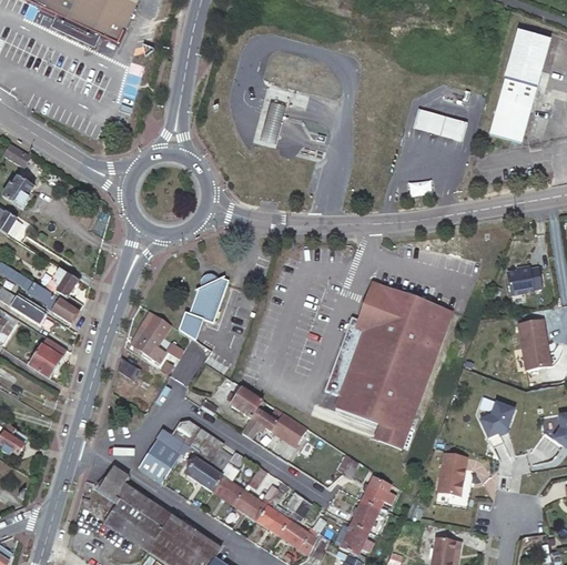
[(13,0),(36,10),(33,13),(50,21),(52,18),(95,39),(112,47),(134,0),(13,0)]
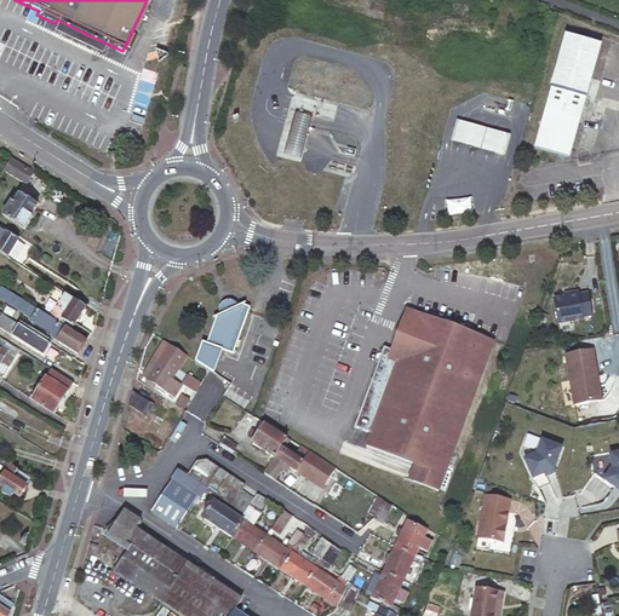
[(55,23),(50,33),(98,56),(104,42),(57,19),(55,23)]
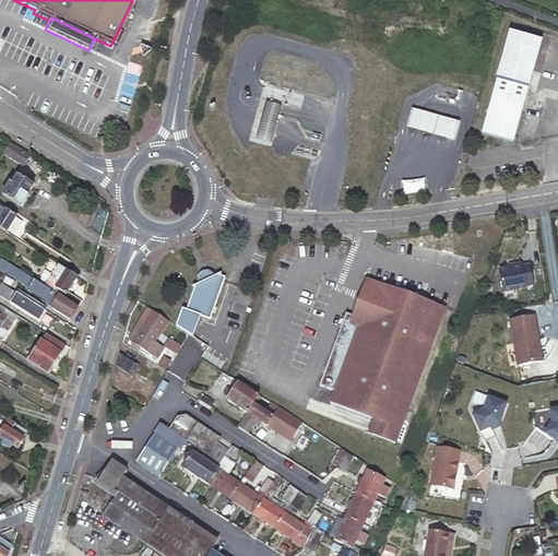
[(511,24),(496,75),(529,84),(542,33),(511,24)]
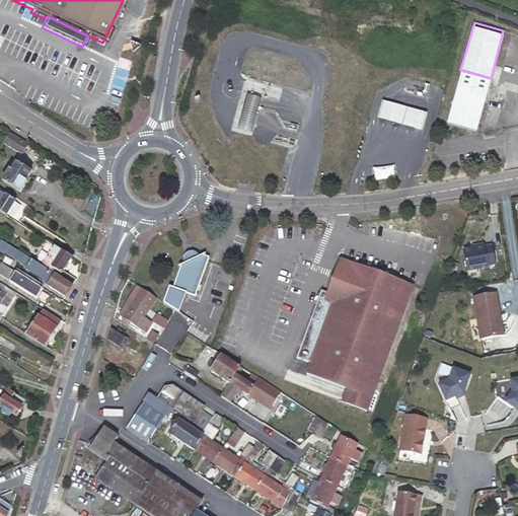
[(491,78),(460,70),(453,95),(446,122),(465,127),(472,129),(475,127),(477,126),(478,124),(491,78)]
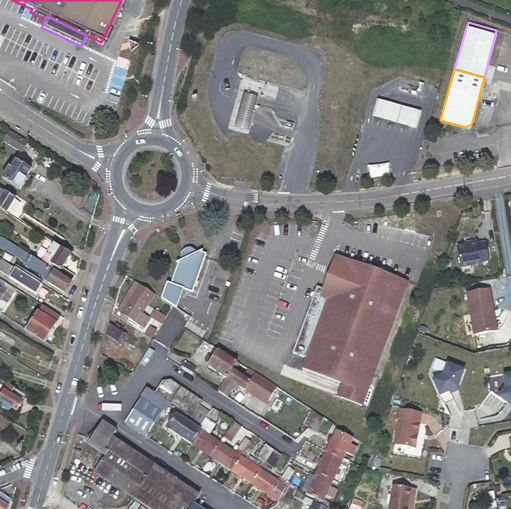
[(257,95),(243,91),(242,93),(237,113),(233,125),(248,129),(251,117),(256,98),(257,95)]
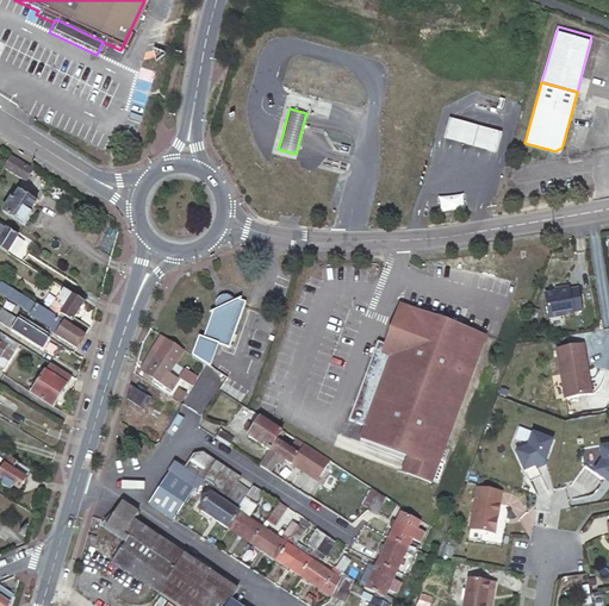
[(491,126),(448,116),(442,136),(468,144),(485,149),(492,150),(496,151),(502,130),(491,126)]
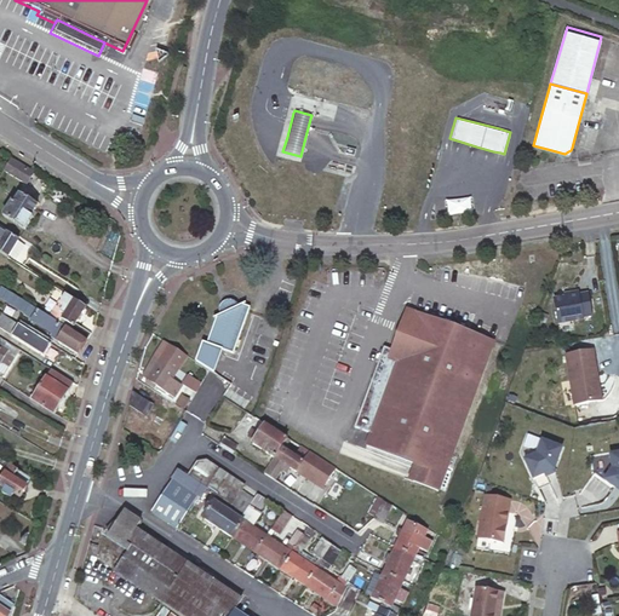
[(11,157),(5,170),(26,183),(33,172),(11,157)]
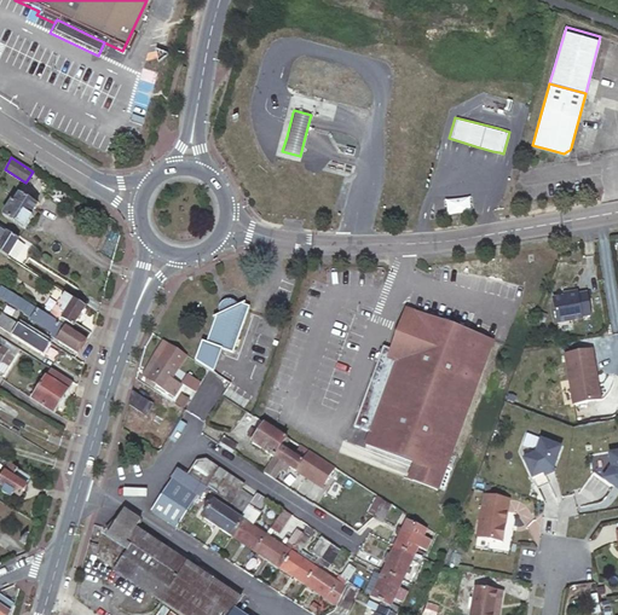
[(469,193),(444,196),(446,214),(472,210),(469,193)]
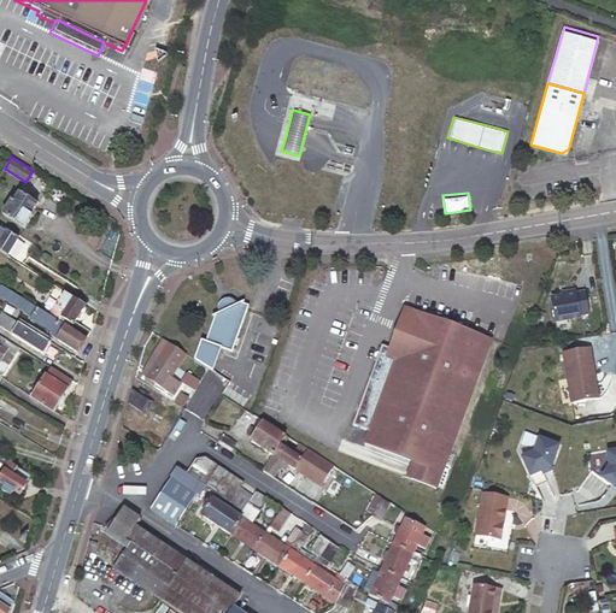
[(11,200),(3,214),(24,229),(33,216),(31,213),(36,205),(19,194),(15,201),(11,200)]
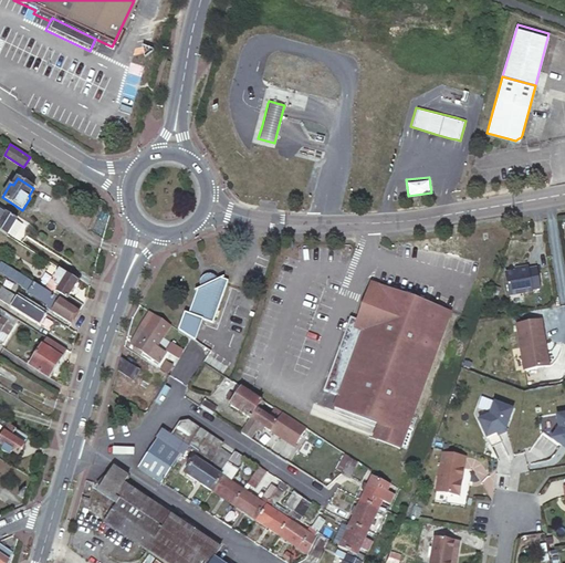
[(0,222),(0,229),(7,233),(17,218),(7,212),(6,215),(0,222)]
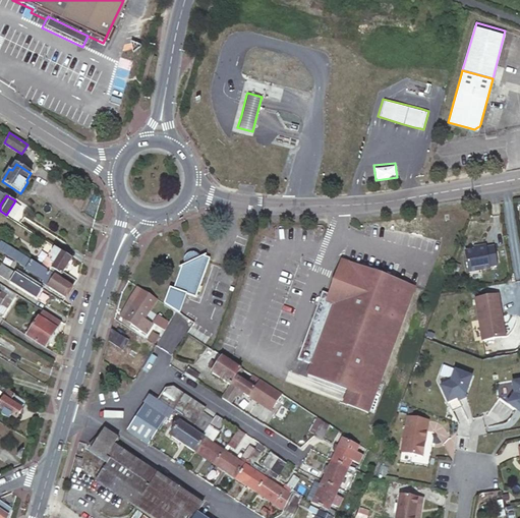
[(12,247),(10,245),(5,252),(15,256),(16,254),(22,257),(24,254),(12,247)]
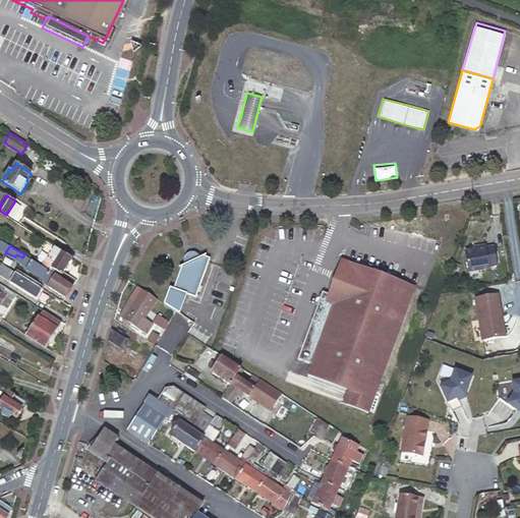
[(45,268),(50,271),(53,273),(59,276),(63,271),(72,257),(58,248),(54,245),(42,266),(45,268)]
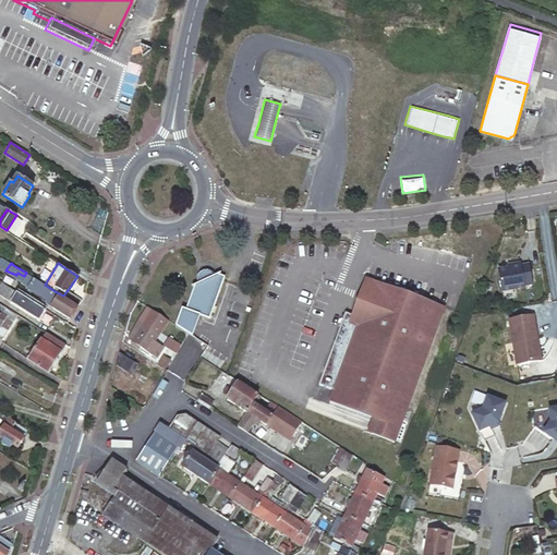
[(181,301),(173,320),(192,332),(201,310),(209,313),(225,270),(217,267),(210,269),(208,266),(206,266),(204,265),(202,266),(198,268),(197,270),(197,272),(197,274),(198,276),(194,279),(185,302),(181,301)]
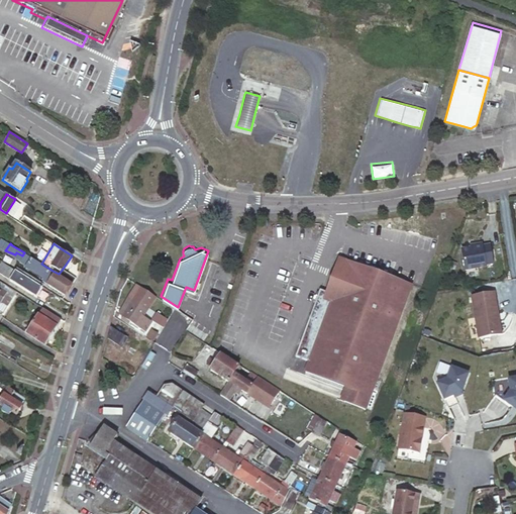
[(457,251),(461,272),(483,269),(482,267),(490,266),(486,246),(479,247),(479,245),(470,247),(470,249),(467,249),(457,251)]
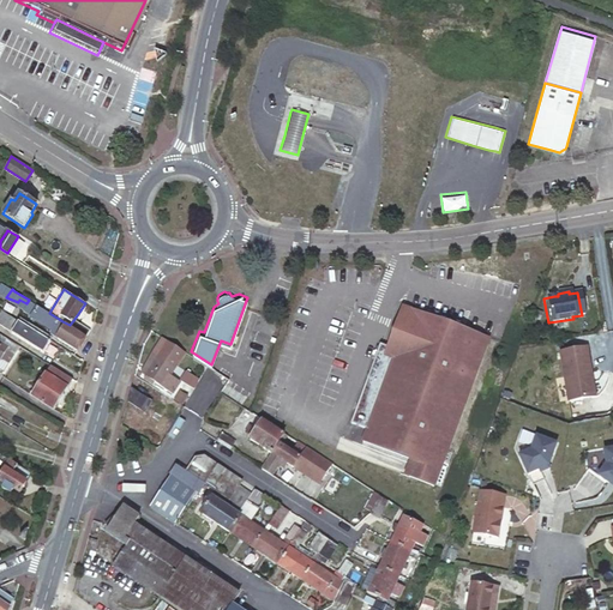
[(31,301),(29,300),(26,303),(23,309),(48,325),(50,324),(54,326),(59,319),(53,315),(49,313),(38,306),(34,303),(31,301)]
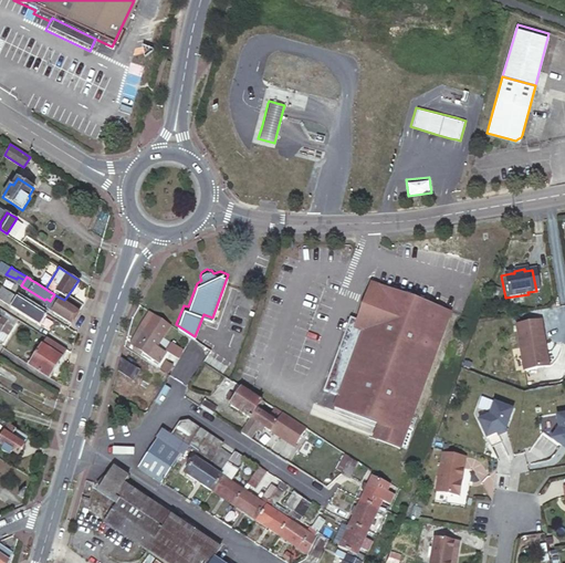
[(372,301),(378,282),(369,279),(352,326),(361,330),(372,301)]
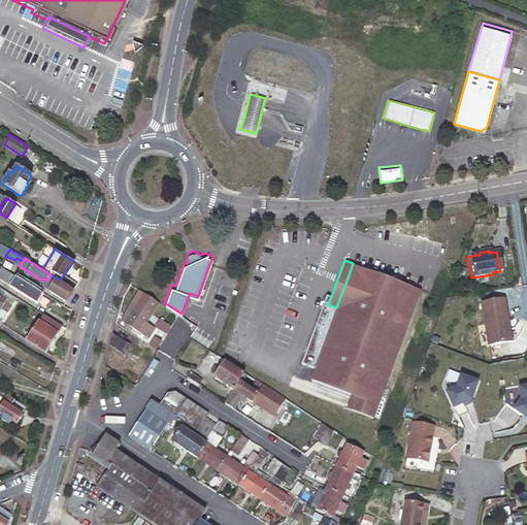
[(419,288),(353,263),(347,281),(336,307),(310,378),(355,395),(350,408),(371,416),(371,414),(383,385),(419,288)]
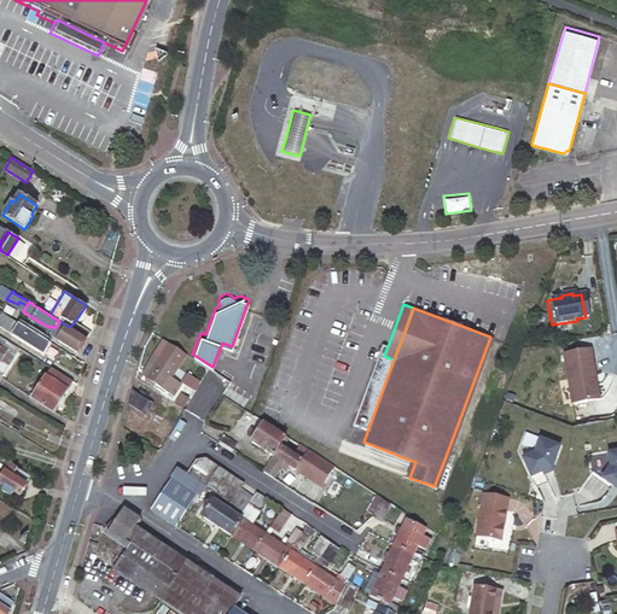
[(1,311),(0,314),(0,323),(12,332),(42,354),(50,341),(35,333),(18,322),(1,311)]
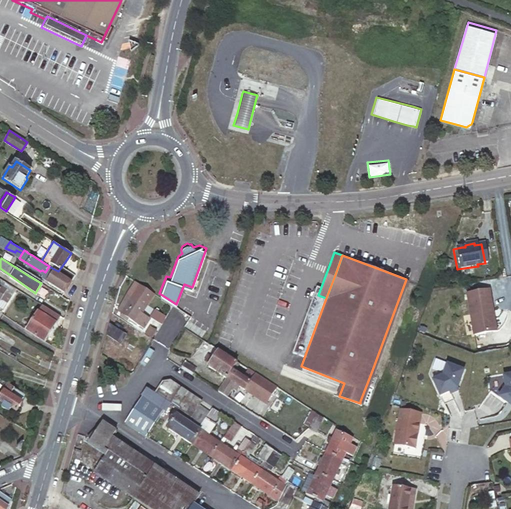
[(49,266),(45,272),(42,277),(64,292),(71,280),(63,275),(58,271),(52,268),(49,266)]
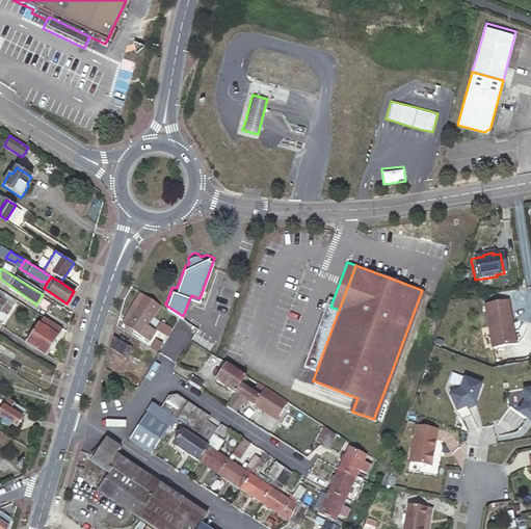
[(65,286),(74,291),(78,286),(64,276),(60,282),(65,286)]
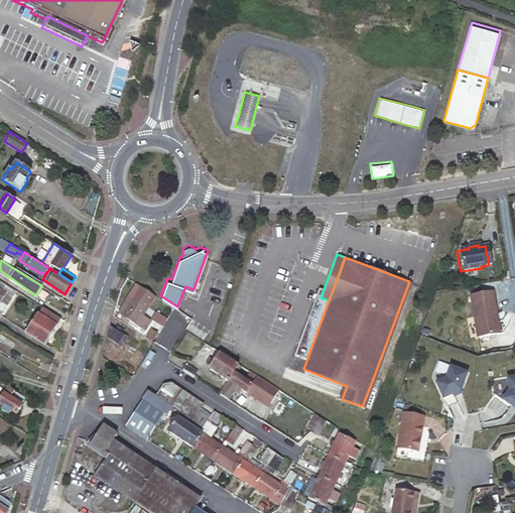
[(0,309),(1,310),(15,288),(0,279),(0,309)]
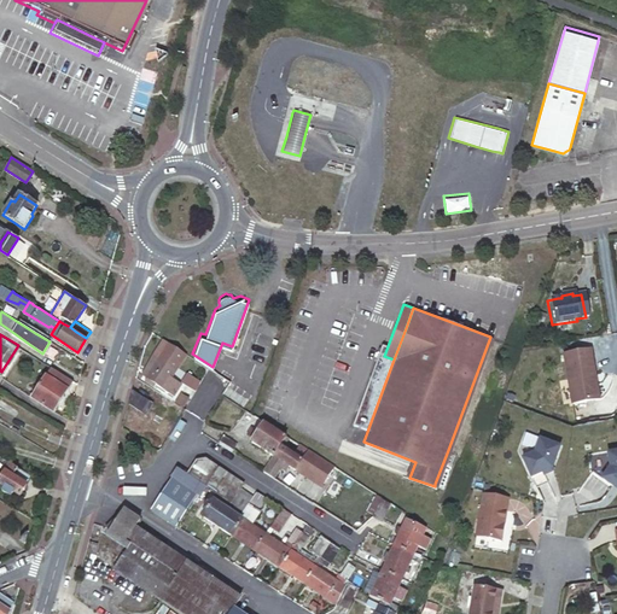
[(594,401),(586,351),(559,356),(568,405),(594,401)]
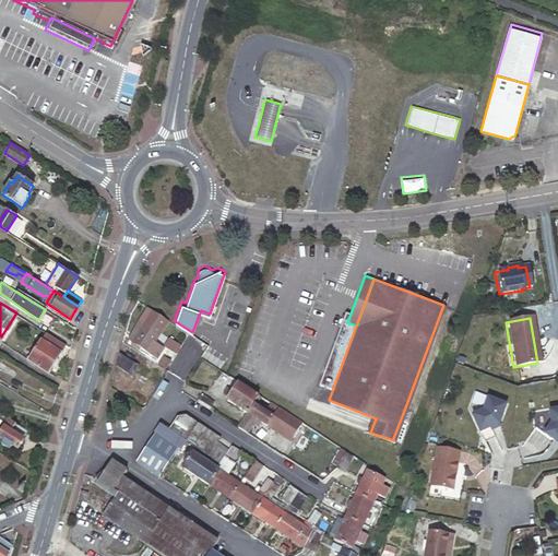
[(163,335),(165,333),(149,322),(146,326),(135,341),(152,352),(161,357),(167,347),(158,342),(163,335)]
